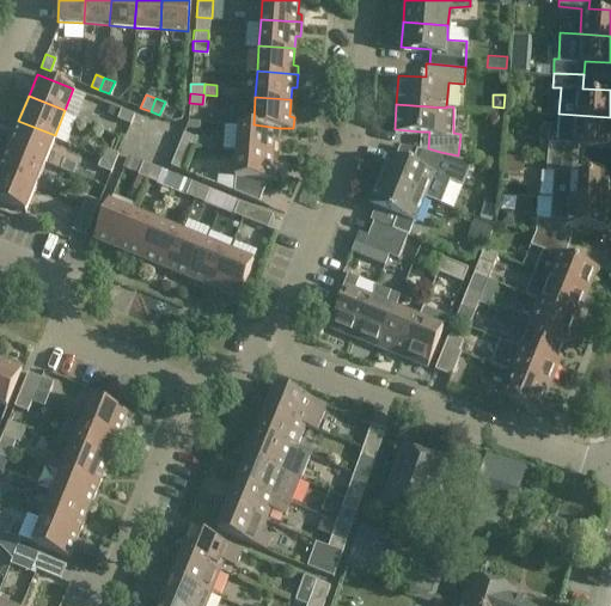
[(120,105),(116,114),(130,121),(134,112),(120,105)]
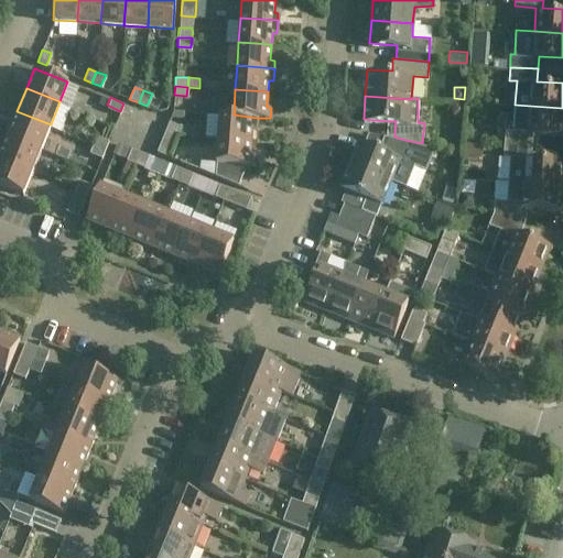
[(464,101),(452,100),(452,112),(459,113),(463,110),(464,101)]
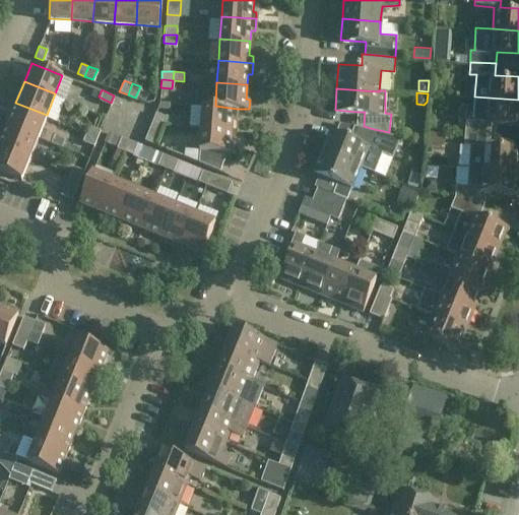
[(466,118),(465,130),(490,132),(491,120),(518,122),(518,100),(474,97),(473,118),(466,118)]
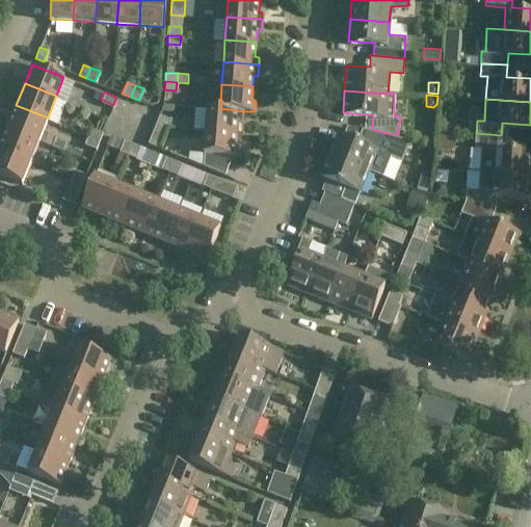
[(16,105),(7,126),(40,138),(48,117),(16,105)]
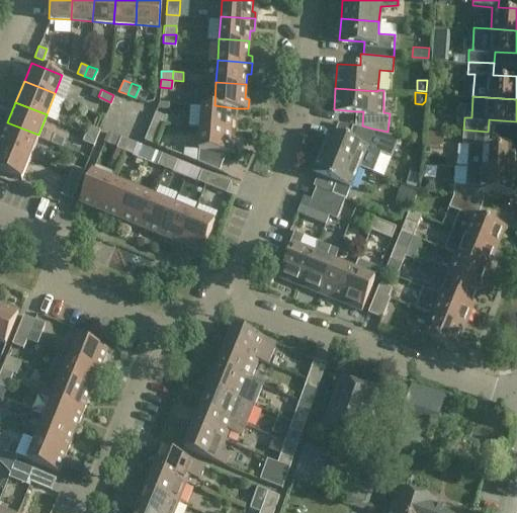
[(236,108),(214,105),(202,104),(200,125),(231,127),(232,116),(236,116),(236,108)]
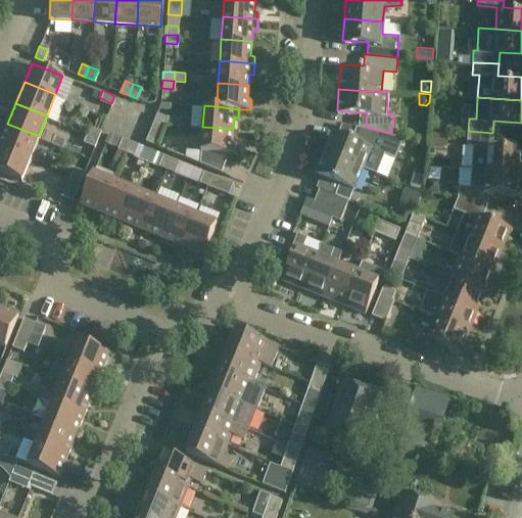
[(156,112),(153,121),(164,125),(168,118),(156,112)]
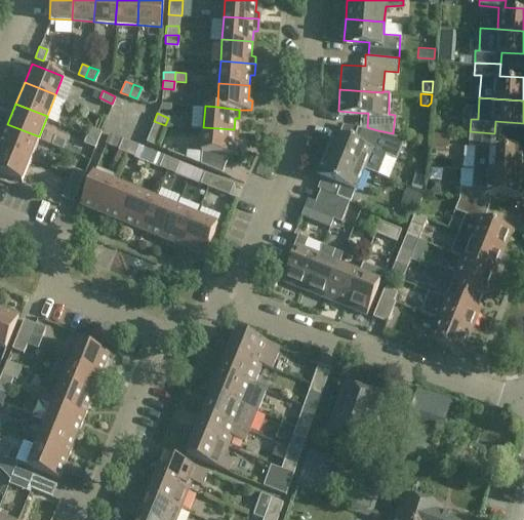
[(165,125),(154,121),(146,141),(157,146),(165,125)]
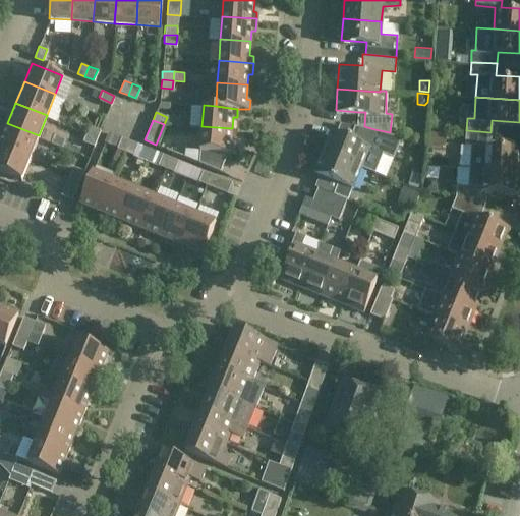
[(374,131),(357,126),(340,122),(335,132),(331,130),(322,152),(360,167),(368,147),(368,146),(374,131)]
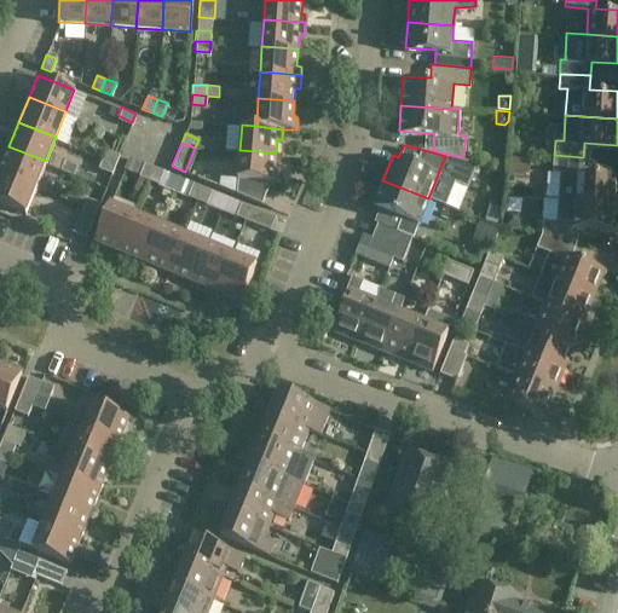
[(9,146),(0,167),(0,171),(35,185),(46,161),(9,146)]
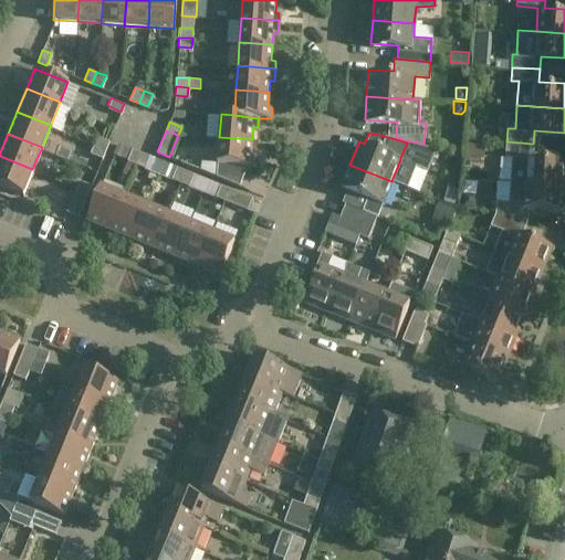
[(96,134),(93,143),(105,147),(110,139),(96,134)]
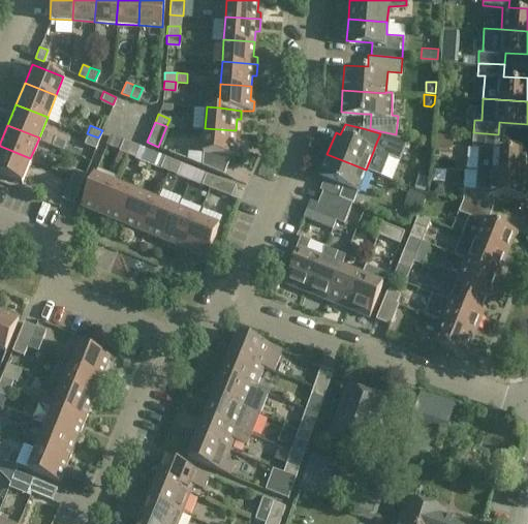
[(236,130),(205,128),(204,152),(202,162),(223,171),(229,154),(239,155),(240,145),(235,145),(236,130)]
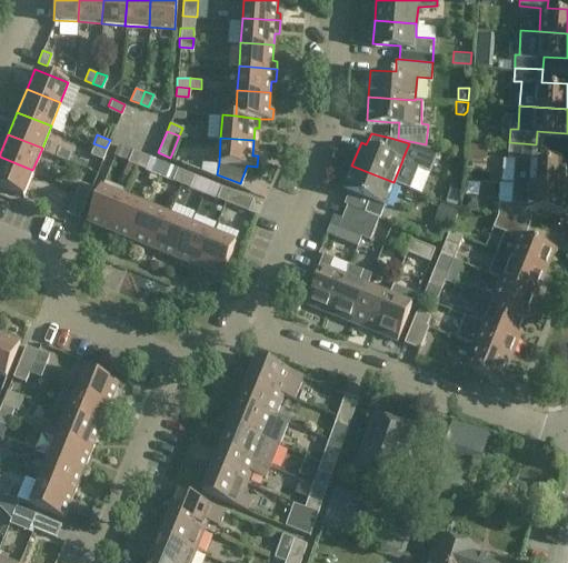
[(470,141),(469,154),(487,156),(487,142),(470,141)]
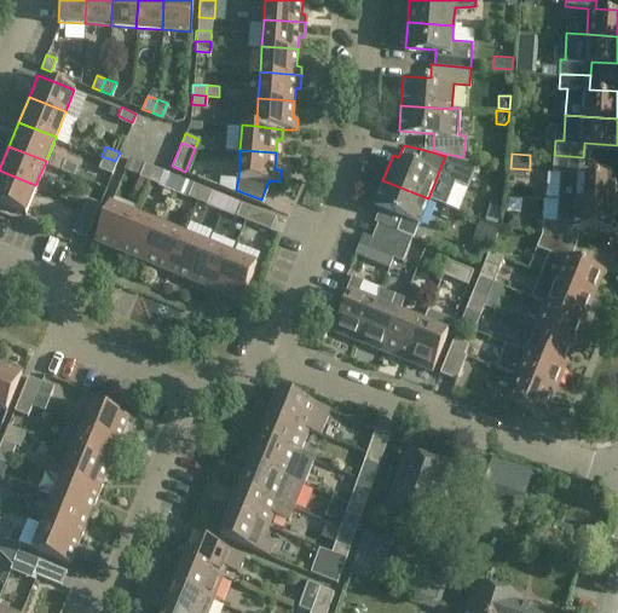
[(554,155),(553,169),(560,169),(558,196),(616,200),(617,173),(582,171),(583,157),(554,155)]
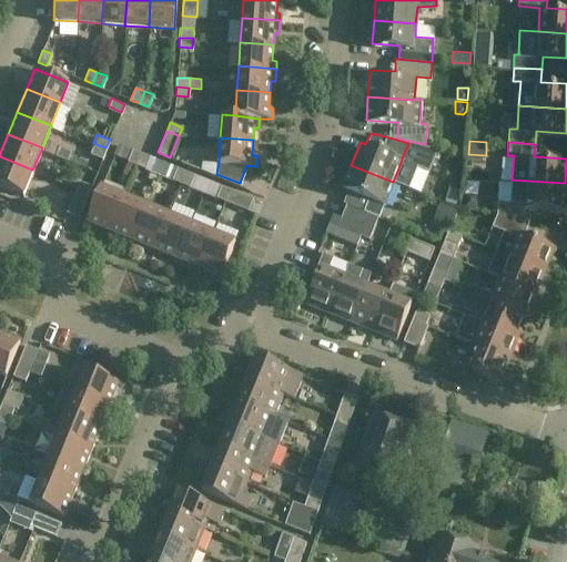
[(105,147),(93,143),(89,151),(102,156),(105,147)]
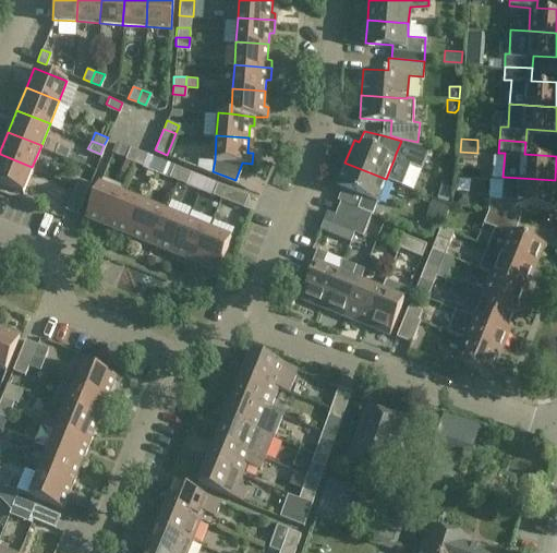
[(134,161),(138,149),(122,143),(117,141),(112,151),(126,156),(125,158),(134,161)]
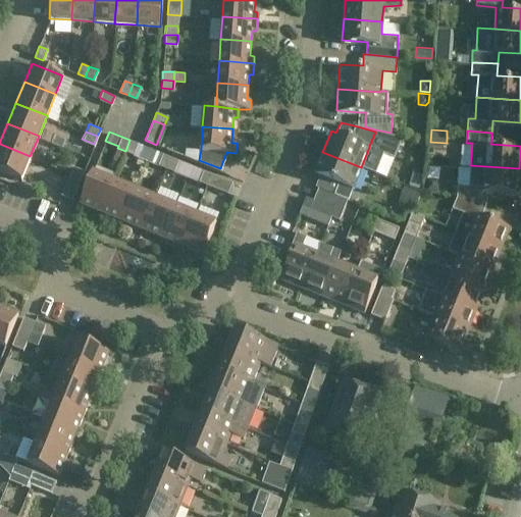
[(129,140),(125,151),(145,159),(149,148),(129,140)]
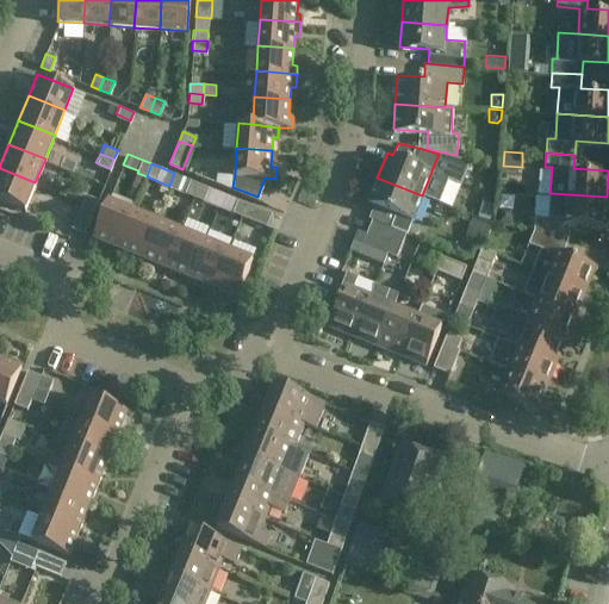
[(35,182),(0,168),(0,198),(24,209),(35,182)]
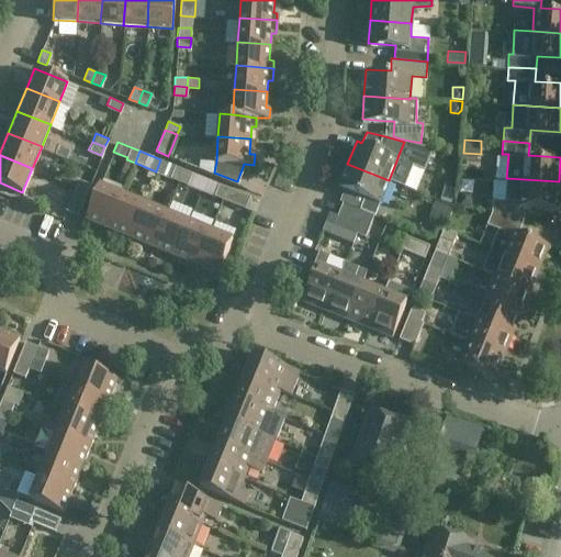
[(160,159),(156,171),(178,180),(182,168),(160,159)]
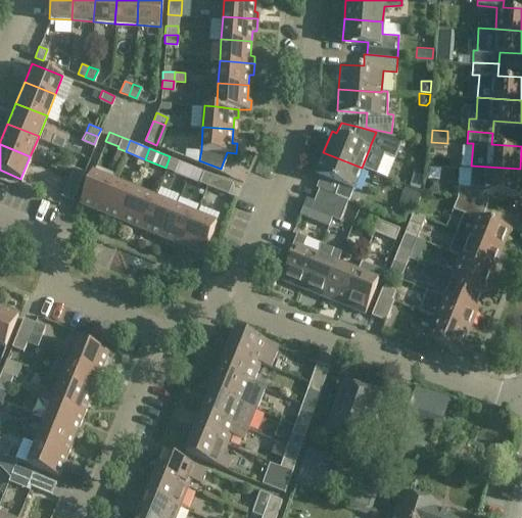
[(362,168),(323,152),(315,173),(320,175),(316,185),(334,192),(334,194),(338,196),(348,200),(352,188),(353,188),(362,168)]
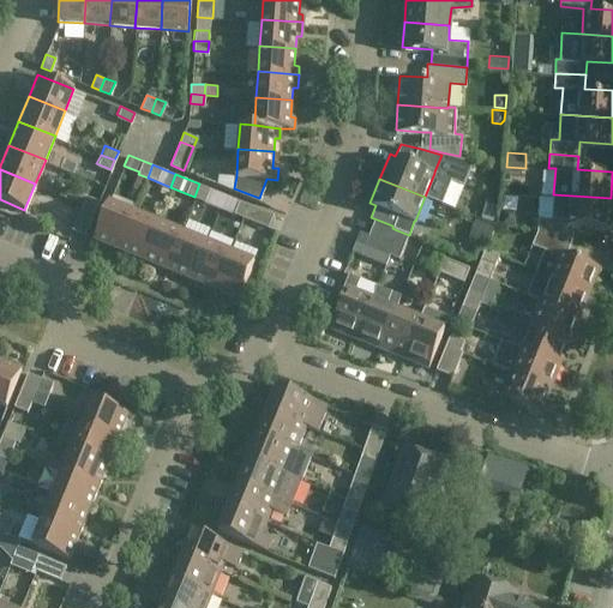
[(223,194),(199,184),(194,197),(218,206),(223,194)]
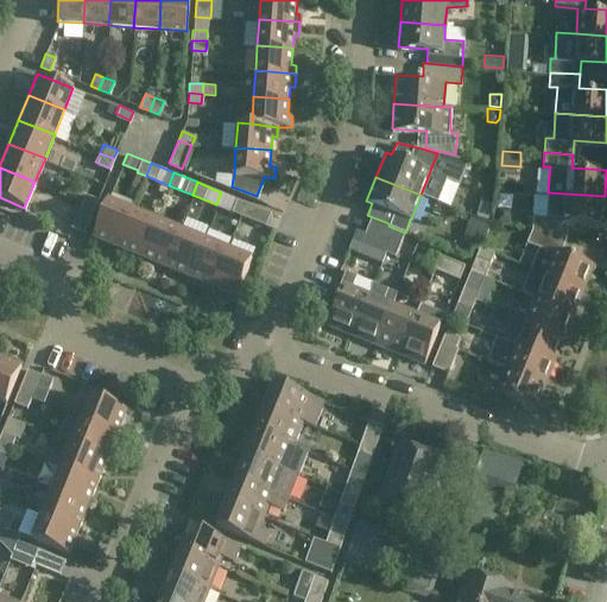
[(221,192),(216,204),(232,211),(240,214),(245,202),(221,192)]
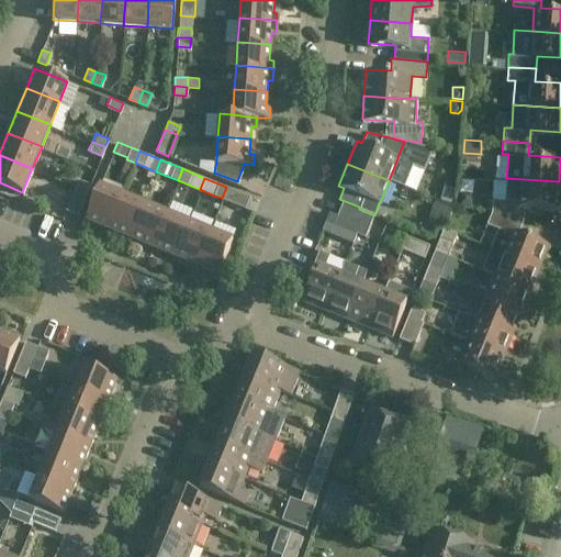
[(492,198),(492,211),(523,218),(524,203),(558,207),(559,181),(506,178),(506,199),(492,198)]
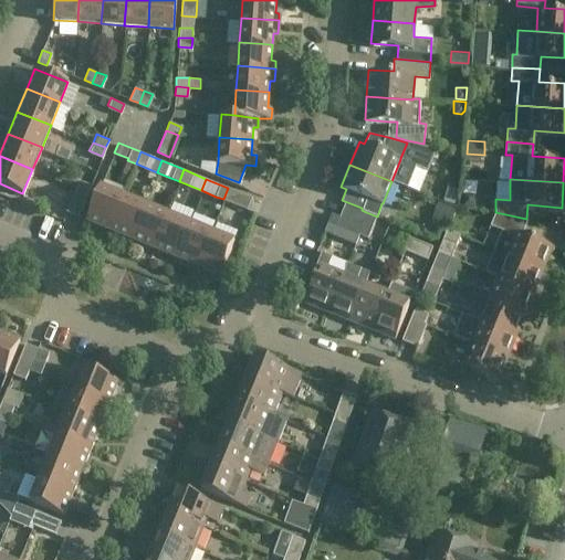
[(76,186),(87,190),(90,185),(79,180),(76,186)]
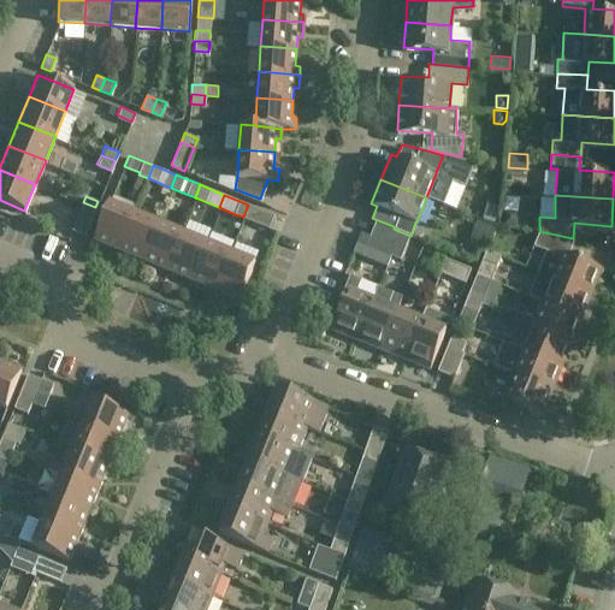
[(486,201),(483,215),(494,219),(497,203),(486,201)]
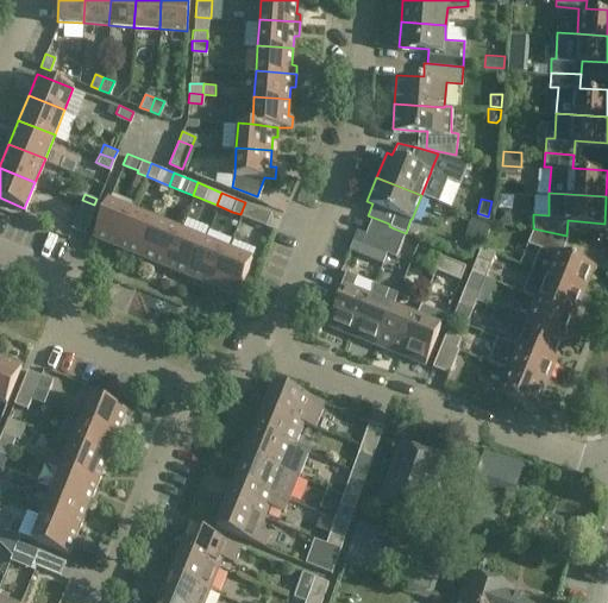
[(94,205),(82,200),(71,227),(83,232),(94,205)]
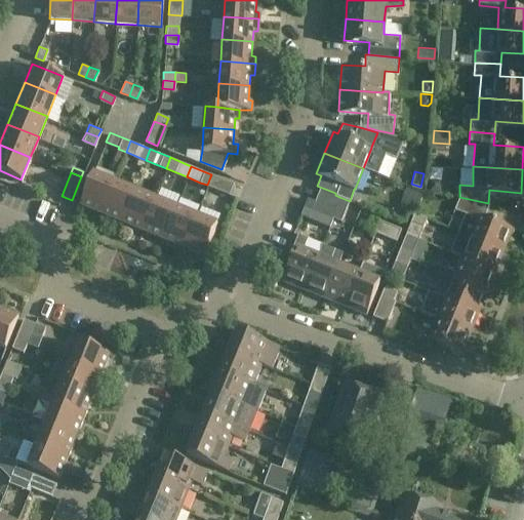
[(101,212),(114,182),(92,172),(80,204),(101,212)]
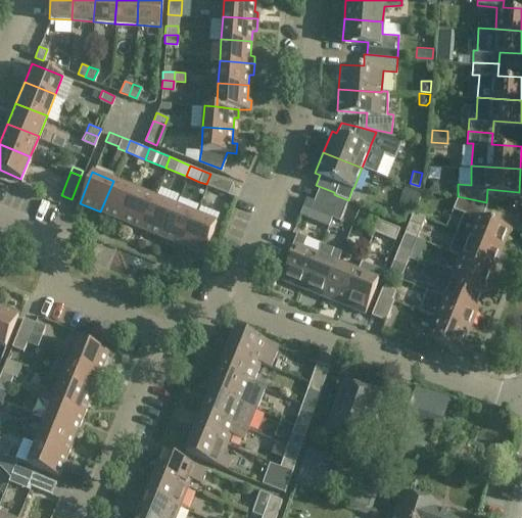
[(232,182),(210,174),(206,184),(228,193),(232,182)]
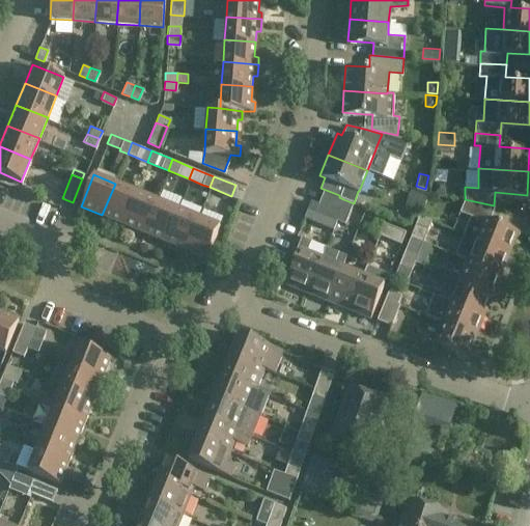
[(435,180),(435,190),(445,192),(446,182),(435,180)]
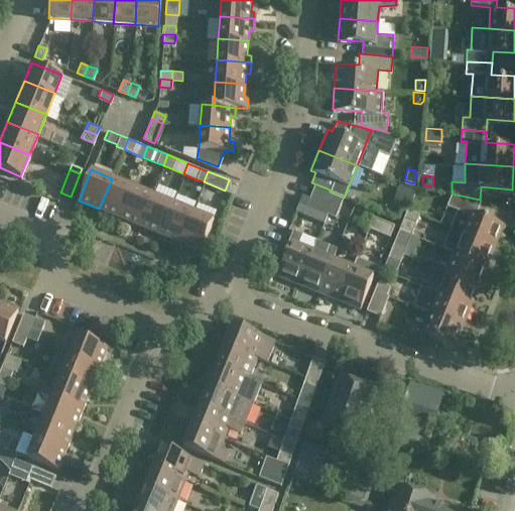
[(112,178),(99,209),(120,217),(132,186),(112,178)]
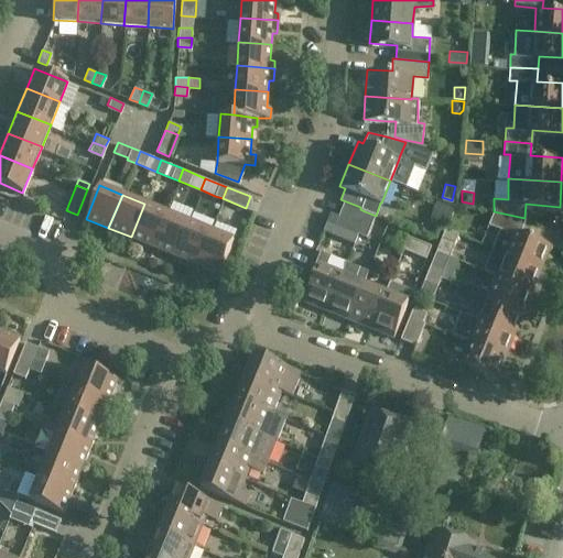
[(436,198),(431,212),(442,217),(447,219),(453,205),(436,198)]
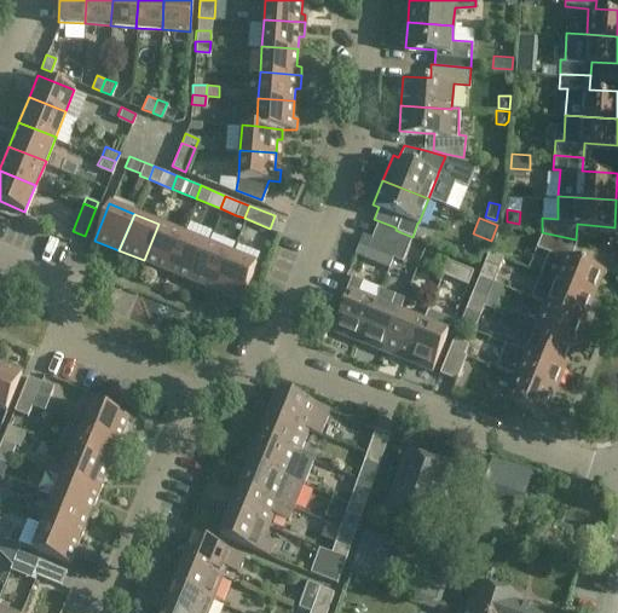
[(400,232),(396,230),(379,223),(368,246),(391,255),(396,244),(400,232)]
